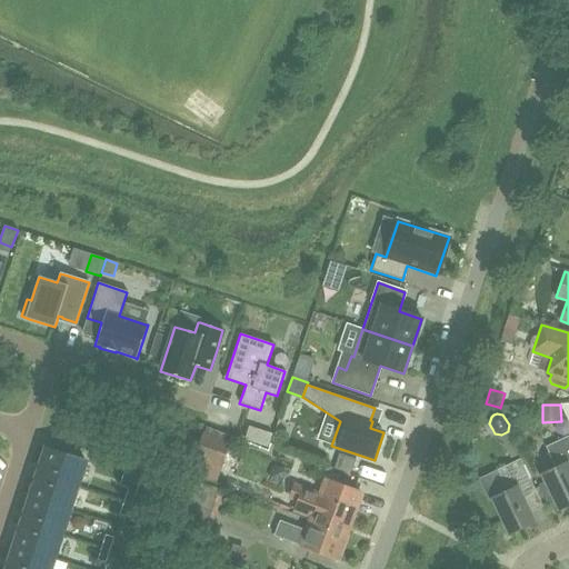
[(261,446),(266,431),(248,426),(243,440),(261,446)]
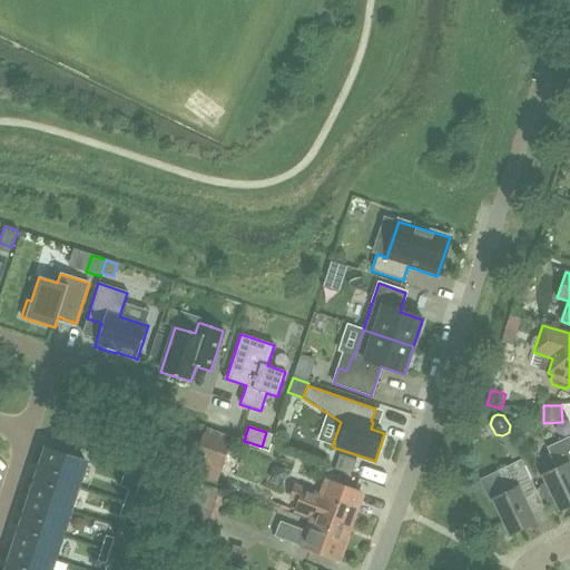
[(196,461),(190,478),(202,481),(207,464),(222,469),(229,443),(204,434),(196,461)]
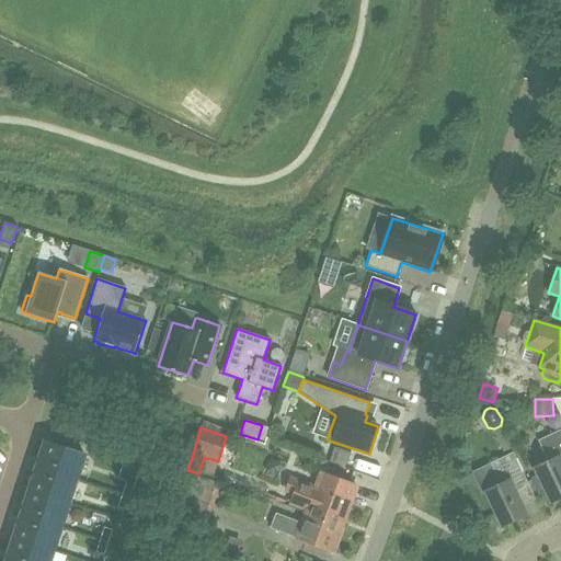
[(548,461),(534,468),(551,503),(560,497),(560,428),(538,441),(548,461)]
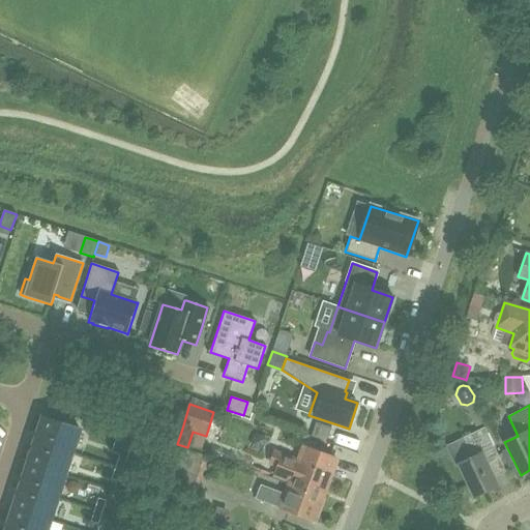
[(72,453),(80,431),(41,418),(34,441),(72,453)]
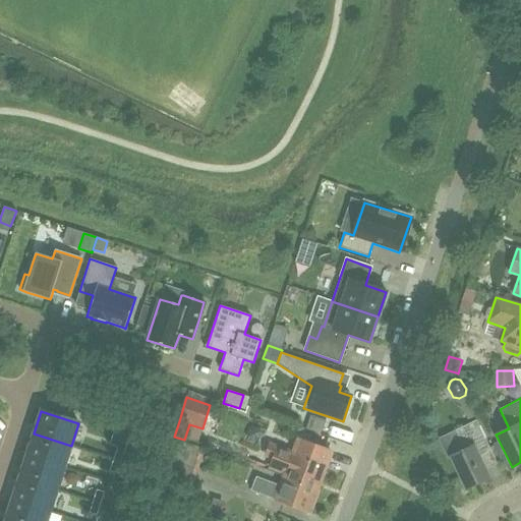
[(454,430),(455,432),(439,440),(448,458),(451,457),(451,458),(466,489),(488,478),(485,470),(477,454),(489,448),(476,420),(454,430)]
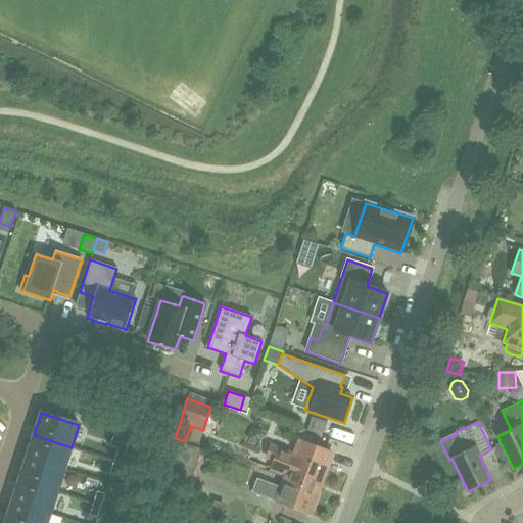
[(27,458),(64,470),(72,447),(34,435),(27,458)]
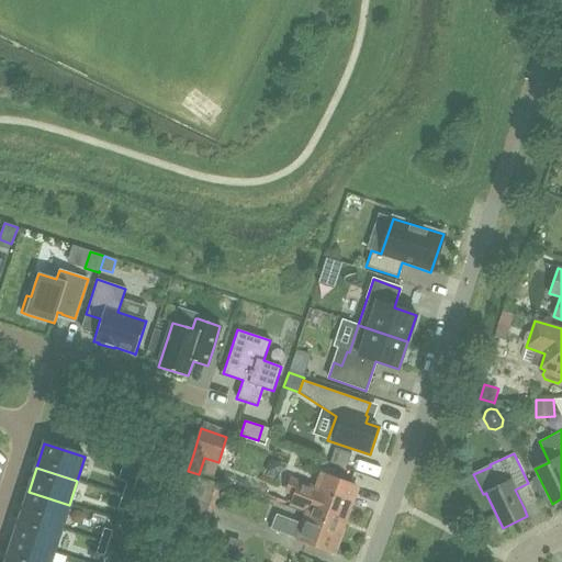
[(189,475),(177,510),(203,520),(210,523),(222,486),(189,475)]
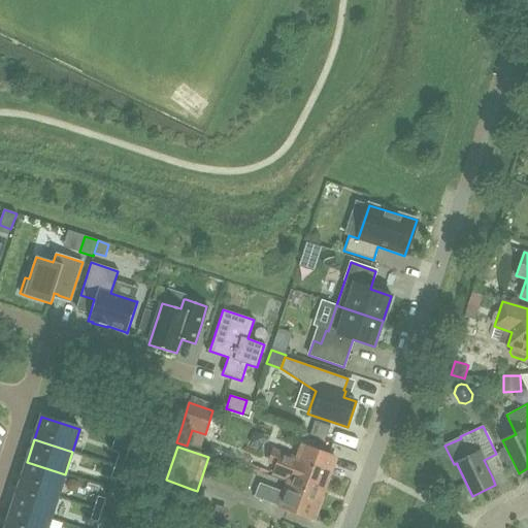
[(288,484),(321,496),(330,472),(297,460),(273,451),(269,462),(276,465),(272,474),(289,481),(288,484)]
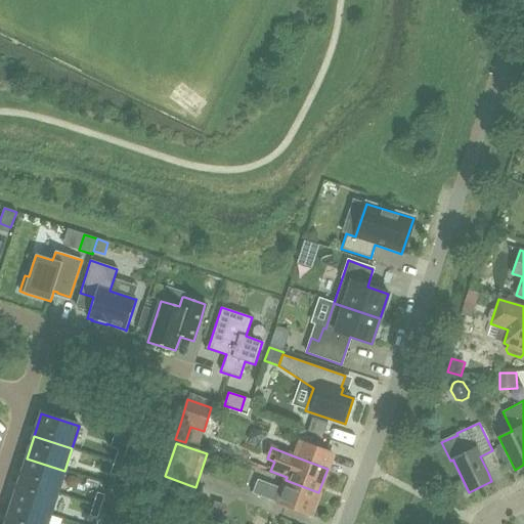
[(118,450),(114,462),(122,465),(126,453),(118,450)]
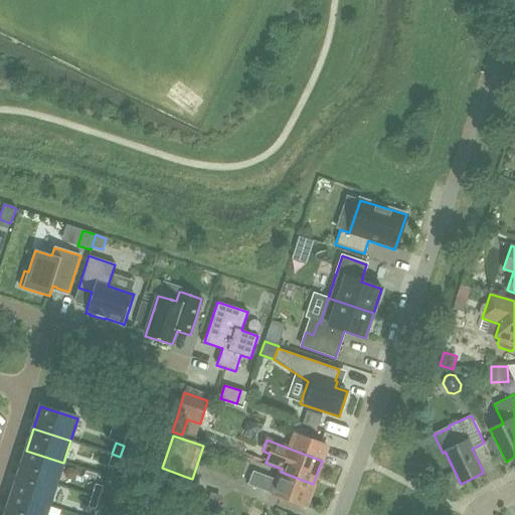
[(63,463),(26,451),(19,472),(56,484),(63,463)]
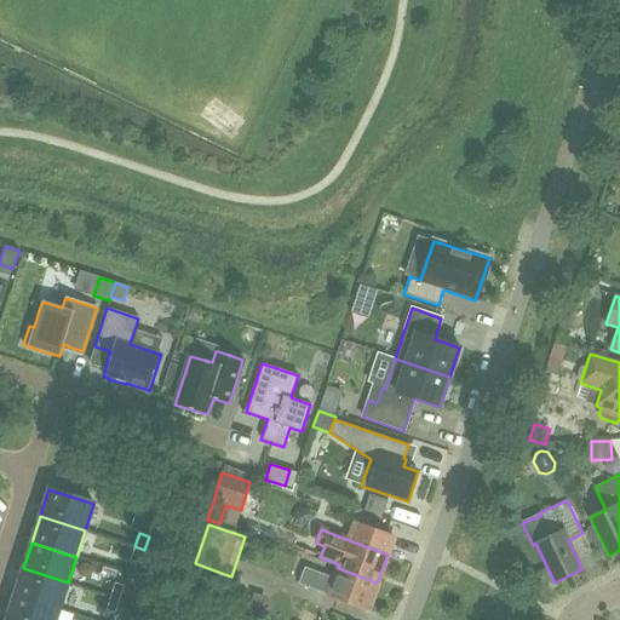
[(135,546),(130,561),(139,564),(144,550),(135,546)]
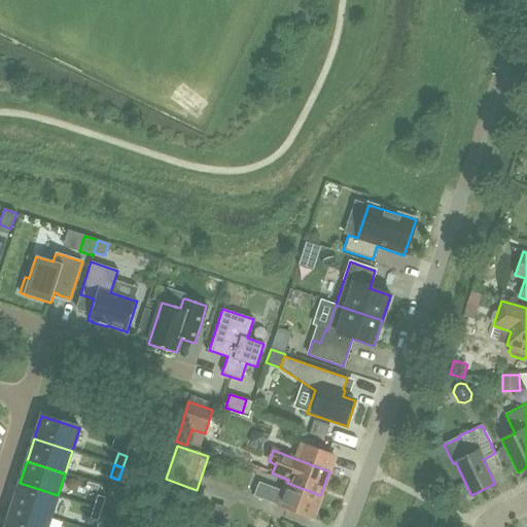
[(20,483),(12,505),(50,518),(58,495),(20,483)]
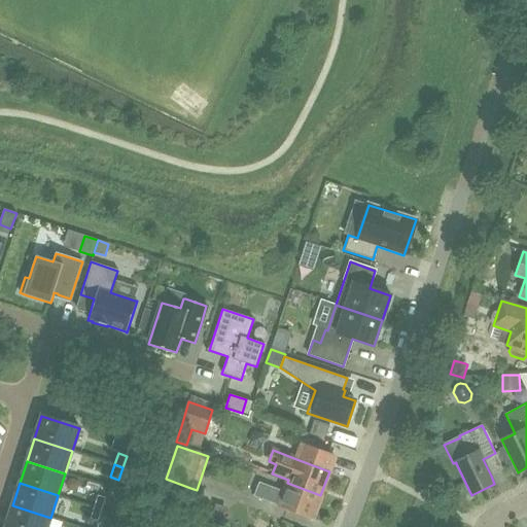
[(320,495),(287,483),(283,492),(258,483),(253,496),(278,505),(278,506),(311,519),(320,495)]
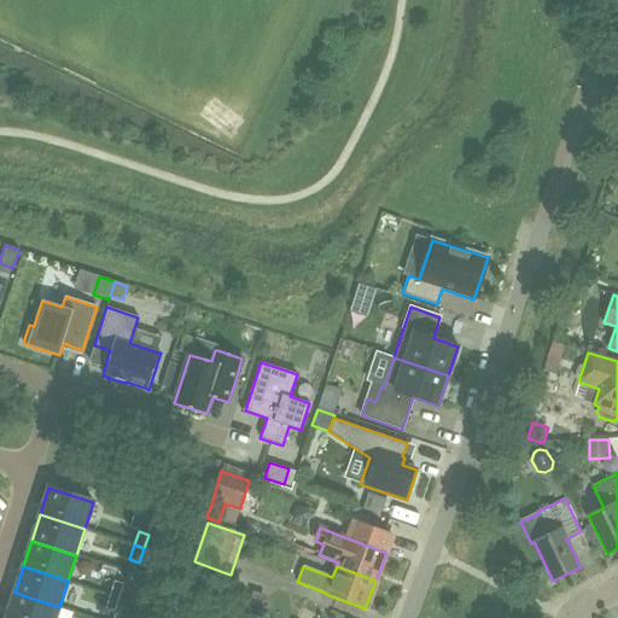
[(115,581),(110,595),(120,598),(123,584),(115,581)]
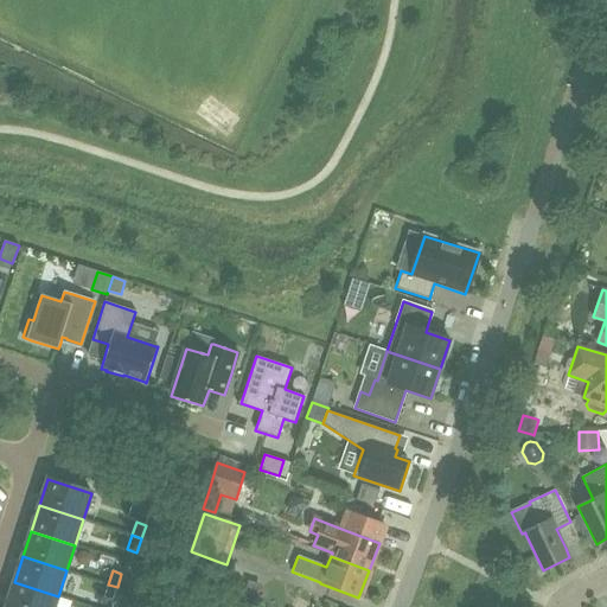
[(53,606),(58,596),(14,582),(6,606),(53,606)]
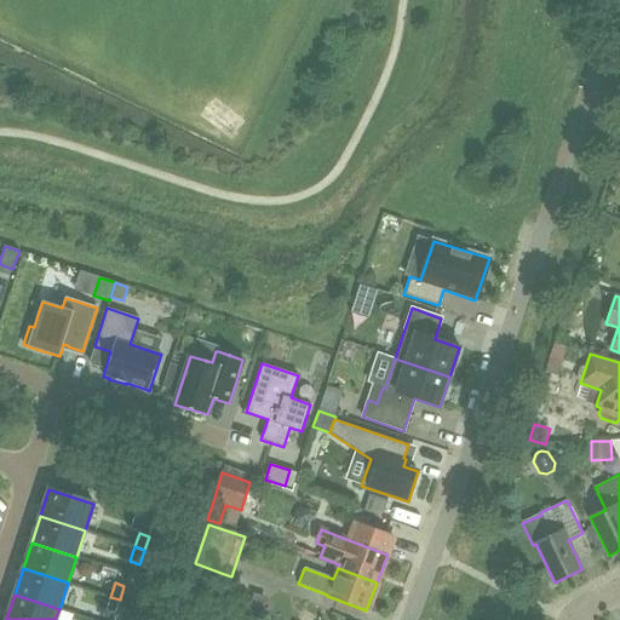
[(239,595),(235,604),(246,608),(250,598),(239,595)]
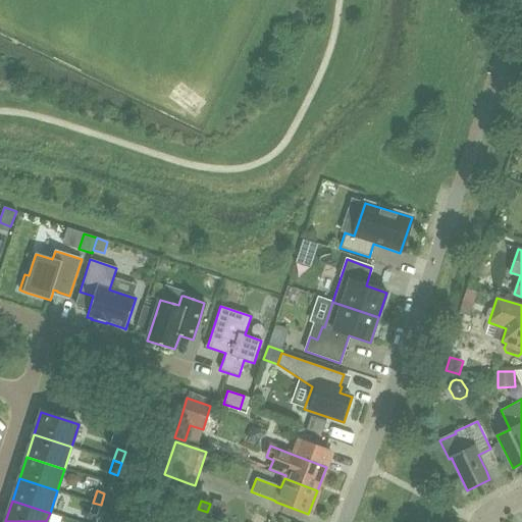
[(97,517),(101,505),(93,503),(89,514),(97,517)]
